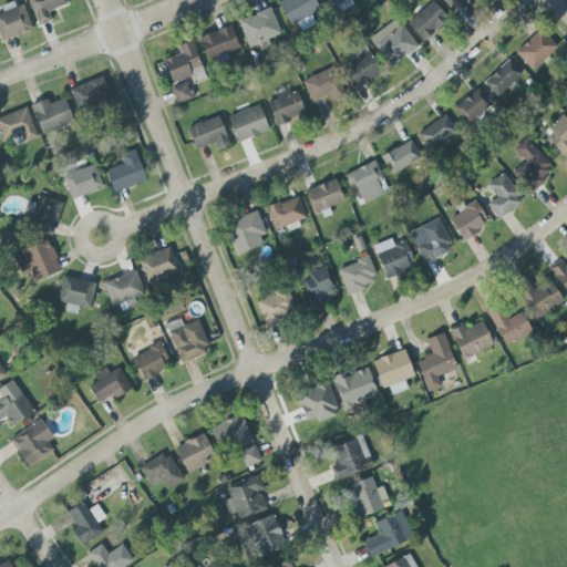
[(48,12),(66,4),(65,0),(28,0),(39,26),(51,21),(48,12)]
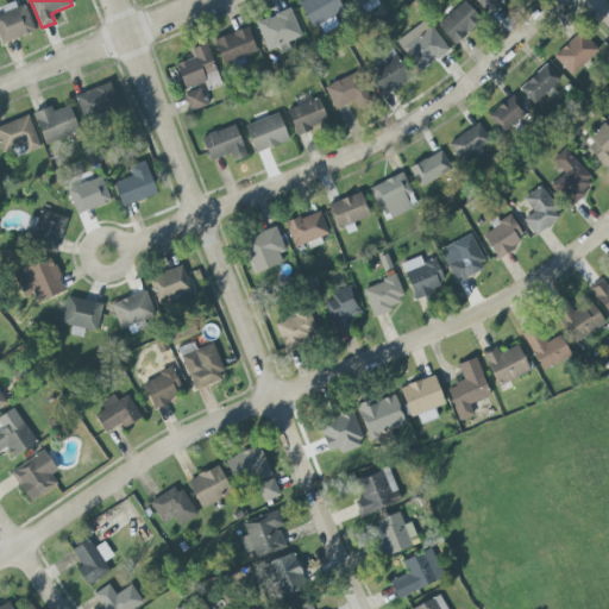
[(311,27),(343,11),(337,0),(301,0),(299,2),(311,27)]
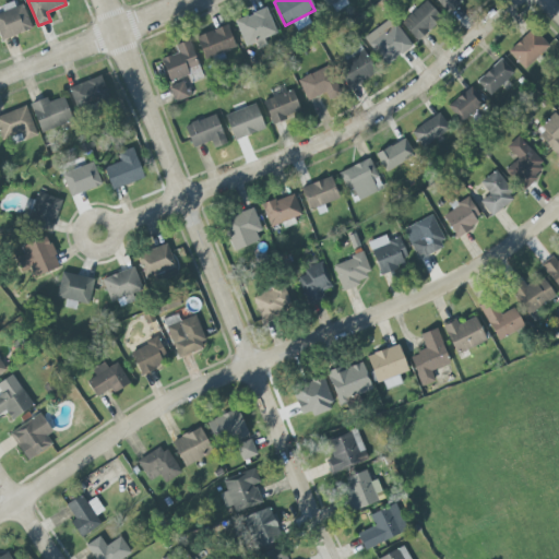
[(435,0),(447,10),(454,0),(435,0)]
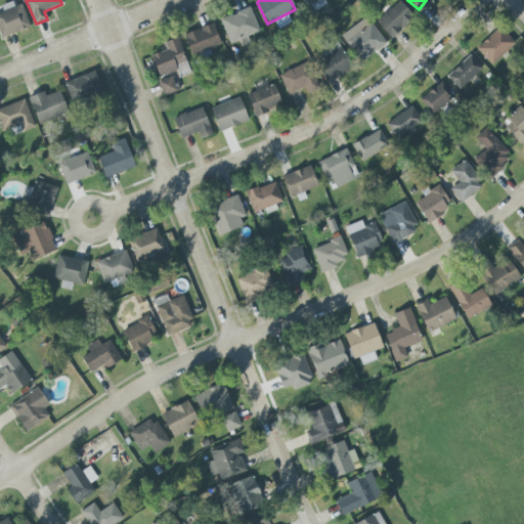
[(391,39),(413,16),(398,1),(376,23),(391,39)]
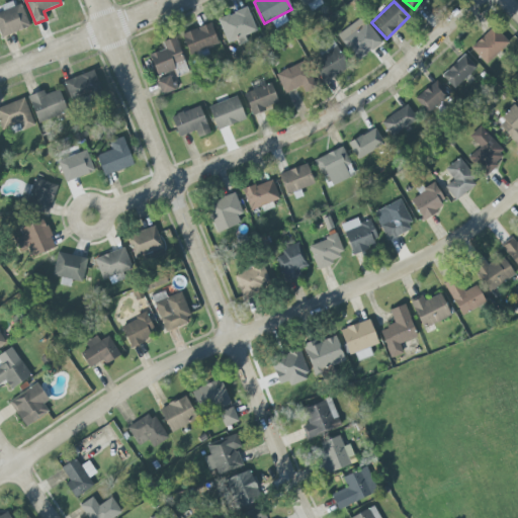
[(21,4),(14,7),(12,2),(1,6),(3,11),(0,12),(0,34),(1,37),(29,26),(21,4)]
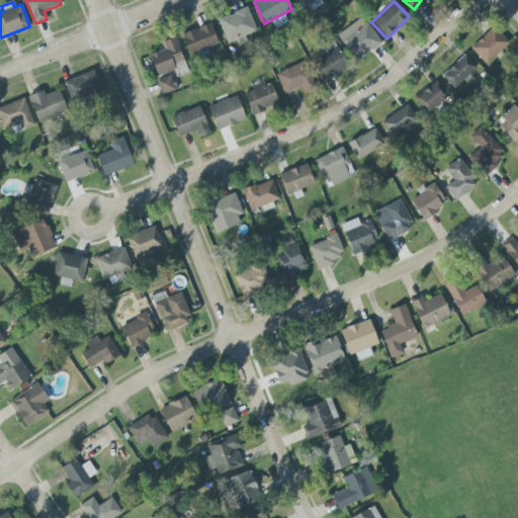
[(228,44),(239,39),(239,40),(257,32),(247,7),(218,19),(228,44)]
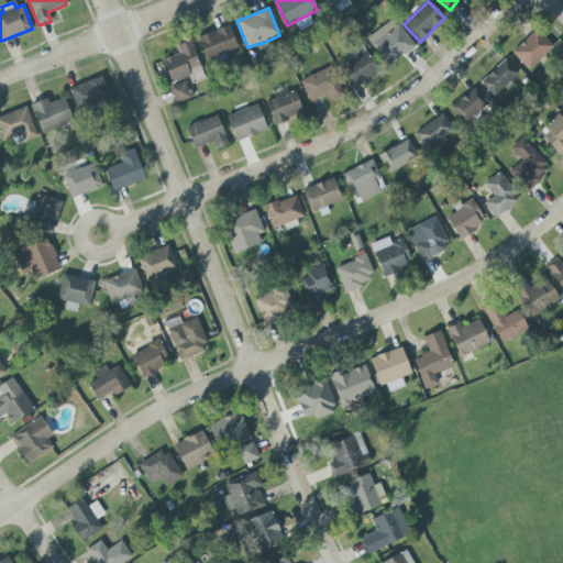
[(414,50),(396,19),(367,35),(385,66),(414,50)]
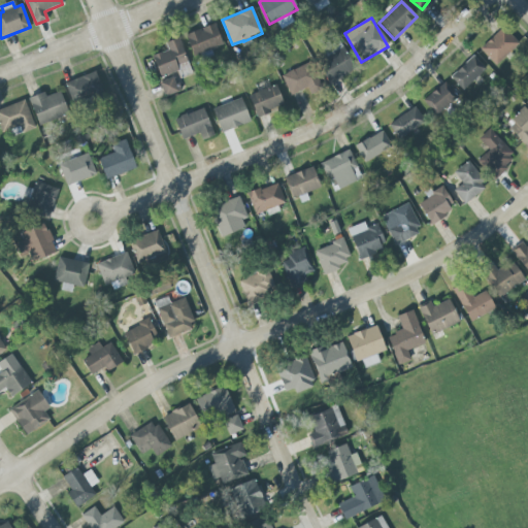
[(223,45),(215,24),(185,35),(193,57),(223,45)]
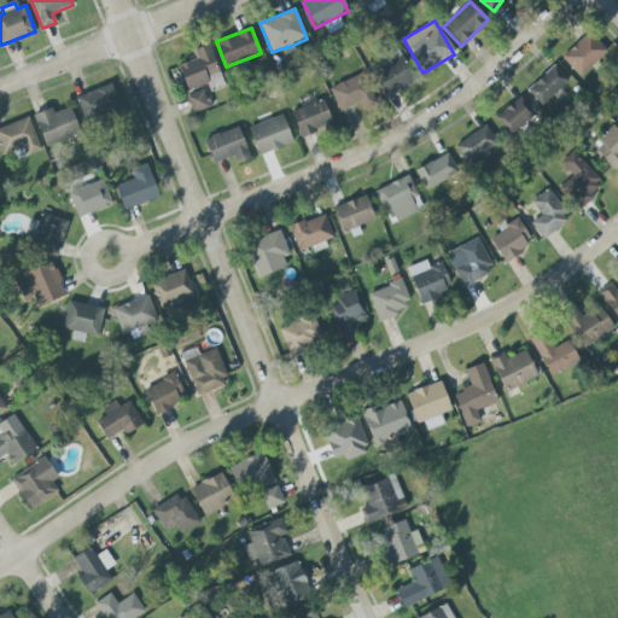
[(579,77),(607,52),(589,31),(561,57),(579,77)]
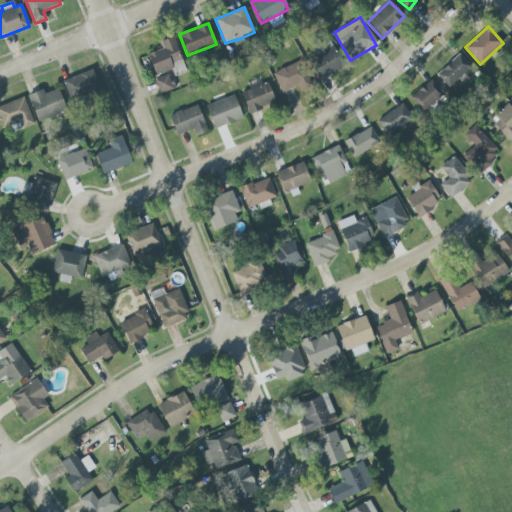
[(147,54),(155,76),(183,66),(173,37),(160,41),(163,49),(147,54)]
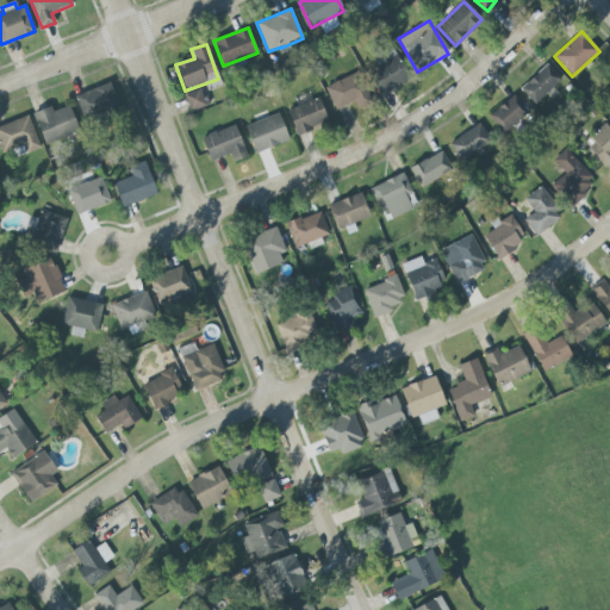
[(383,54),(386,62),(367,72),(379,95),(410,81),(394,48),(383,54)]
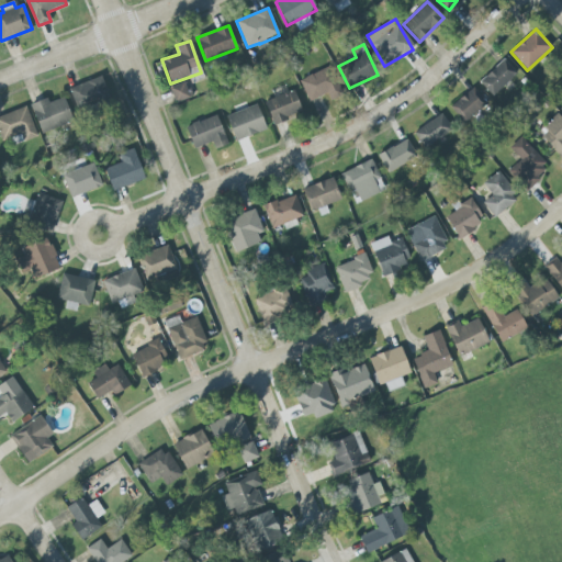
[(494,97),(517,71),(503,58),(479,83),(494,97)]
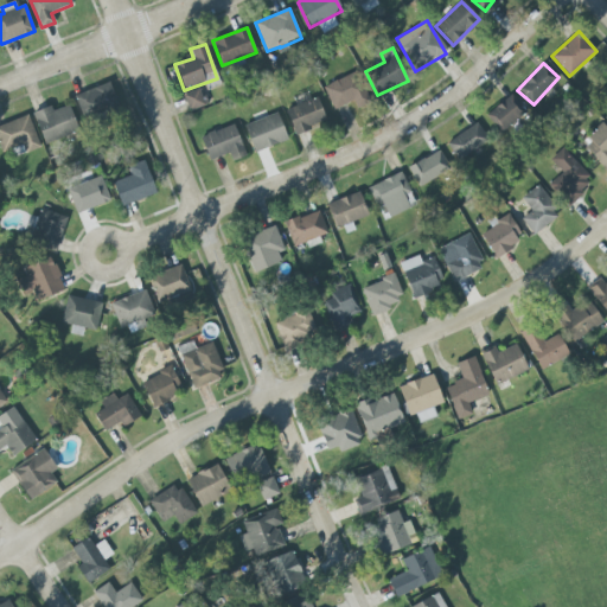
[(324,84),(332,109),(353,102),(356,109),(370,103),(359,72),(324,84)]
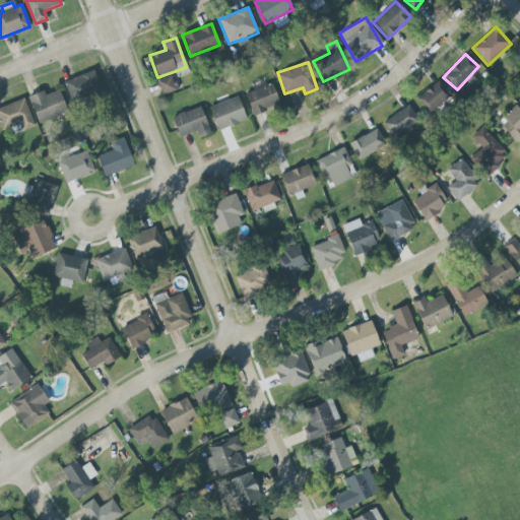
[(70,104),(102,95),(95,72),(64,80),(70,104)]
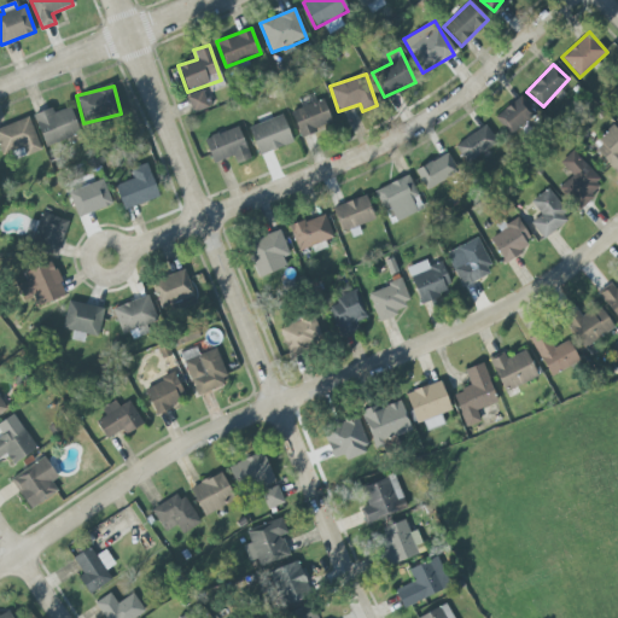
[(186,97),(193,114),(210,106),(204,89),(186,97)]
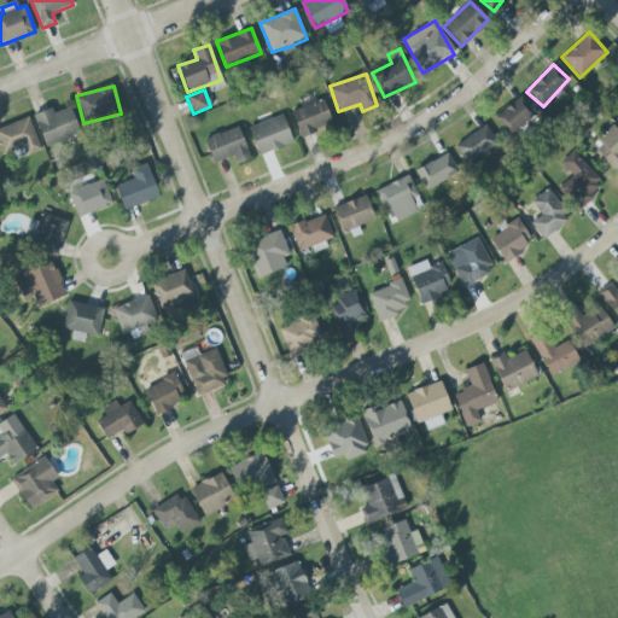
[(535,116),(520,97),(495,116),(509,135),(535,116)]
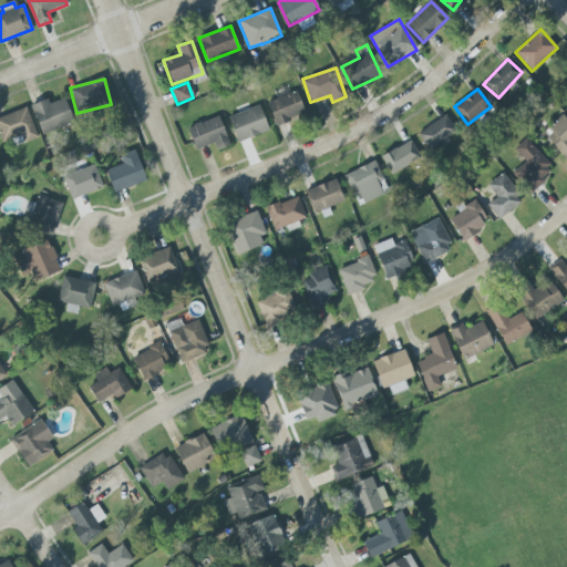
[(305,115),(297,92),(267,101),(275,125),(305,115)]
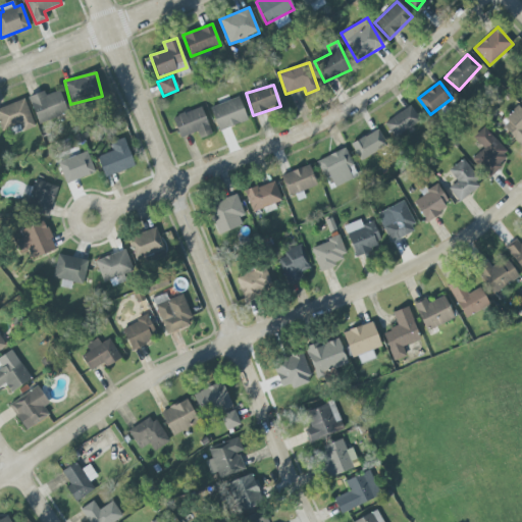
[(38,124),(68,113),(59,91),(45,96),(44,91),(28,97),(38,124)]
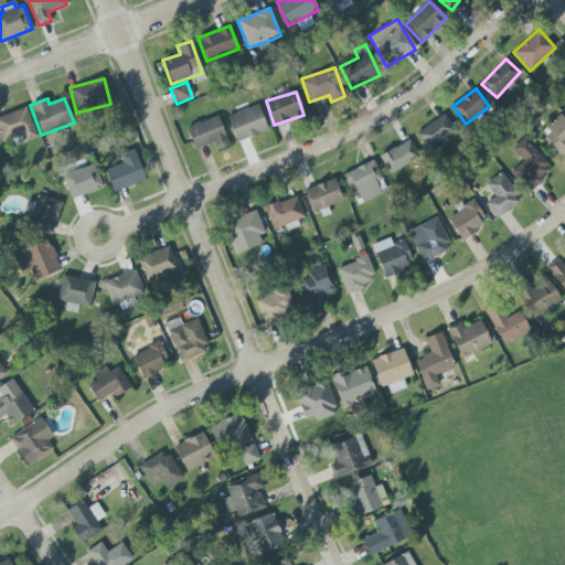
[(267,132),(260,106),(227,115),(234,141),(267,132)]
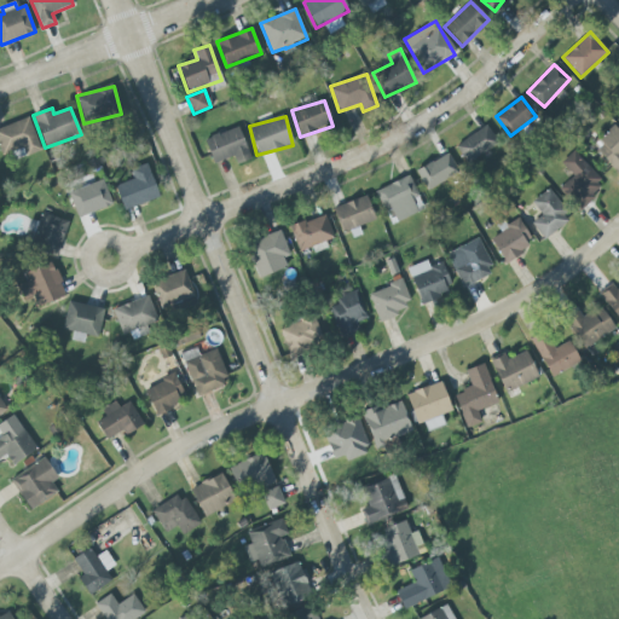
[(41,151),(29,117),(0,127),(0,150),(3,155),(22,148),(25,156),(41,151)]
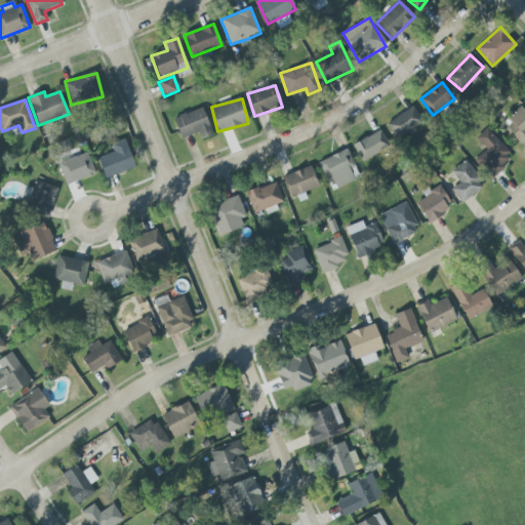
[(511,124),(508,126),(523,148),(524,146),(524,109),(523,106),(507,118),(511,124)]
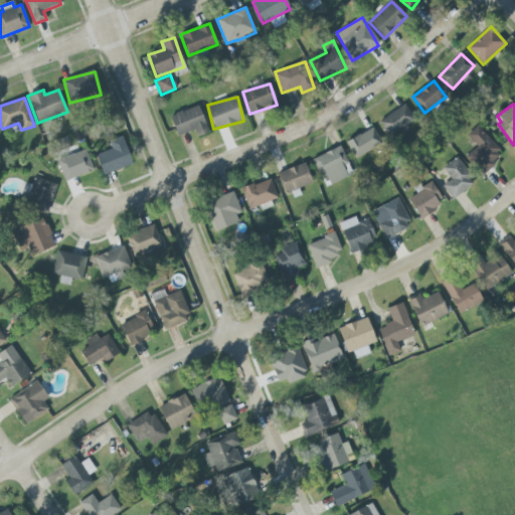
[(379,120),(387,135),(414,121),(405,105),(379,120)]
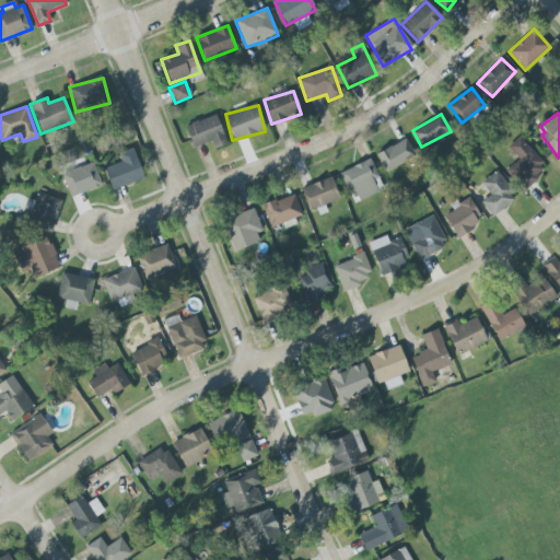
[(193,148),(224,137),(216,115),(185,126),(193,148)]
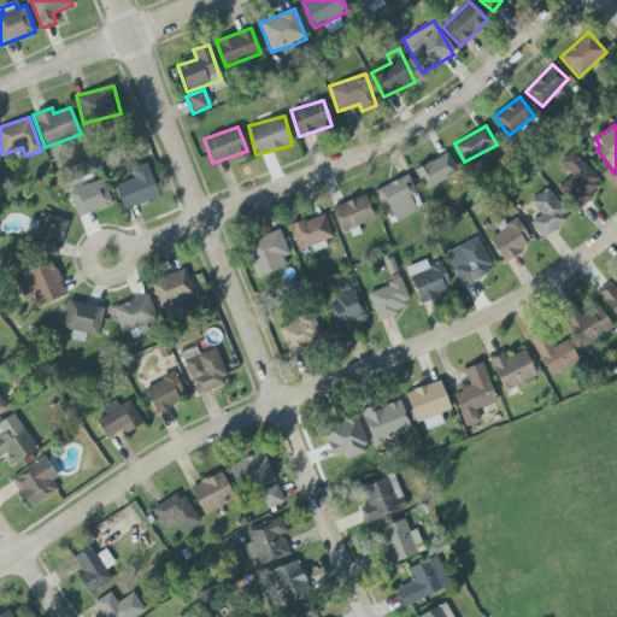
[(579,211),(593,197),(588,193),(601,181),(571,151),(559,163),(571,175),(557,188),(579,211)]
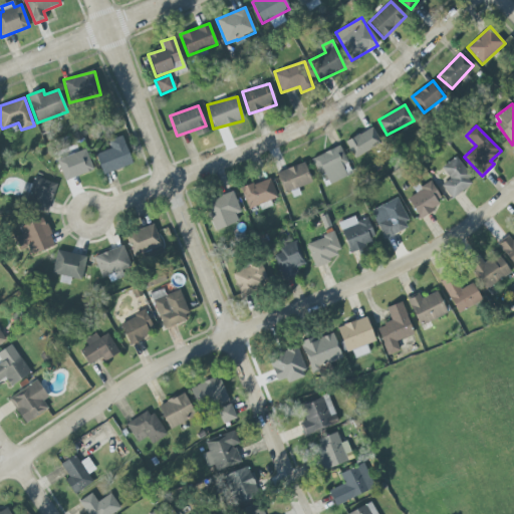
[(353,157),(380,145),(373,129),(346,140),(353,157)]
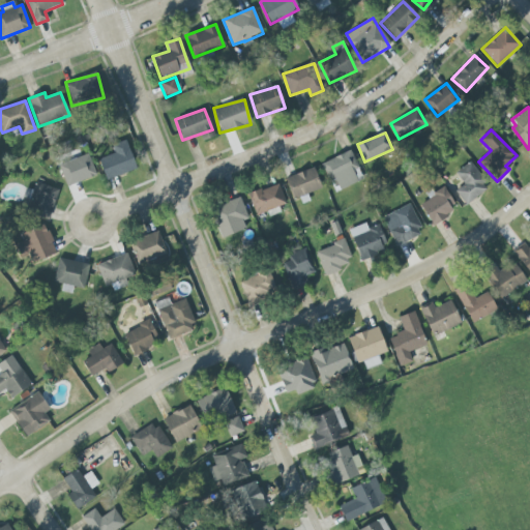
[(112,146),(115,153),(98,159),(107,180),(137,169),(125,140),(112,146)]
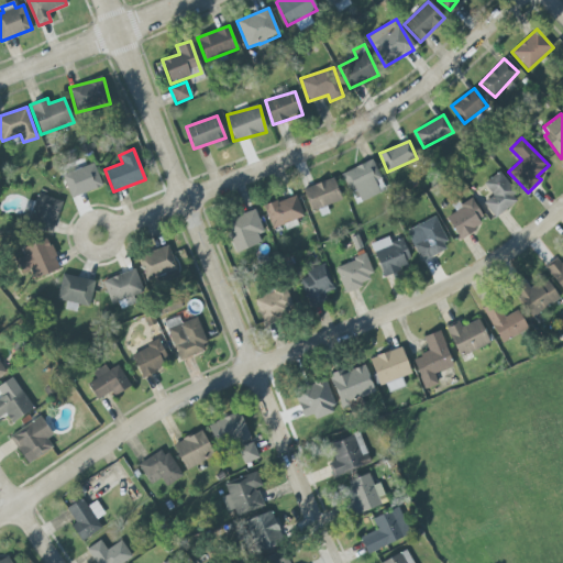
[(344,172),(356,203),(385,191),(373,161),(344,172)]
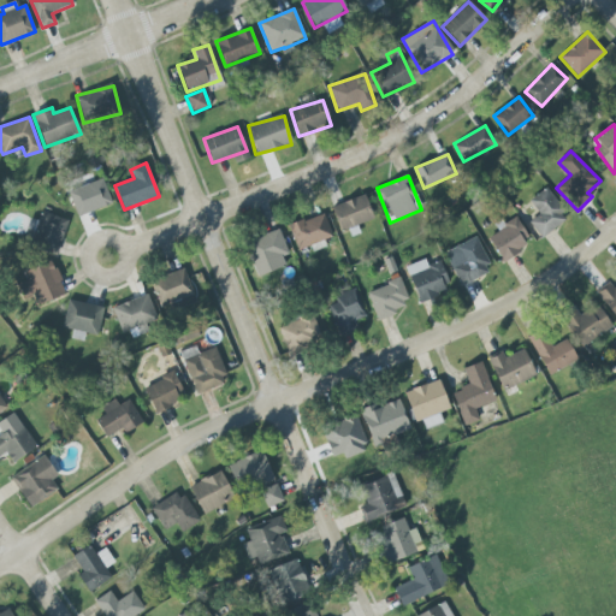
[(67,191),(77,217),(112,205),(102,179),(67,191)]
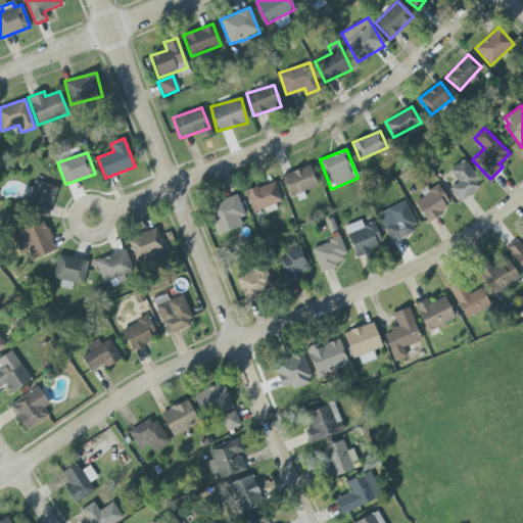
[(460,202),(482,185),(463,160),(449,171),(458,182),(449,189),(460,202)]
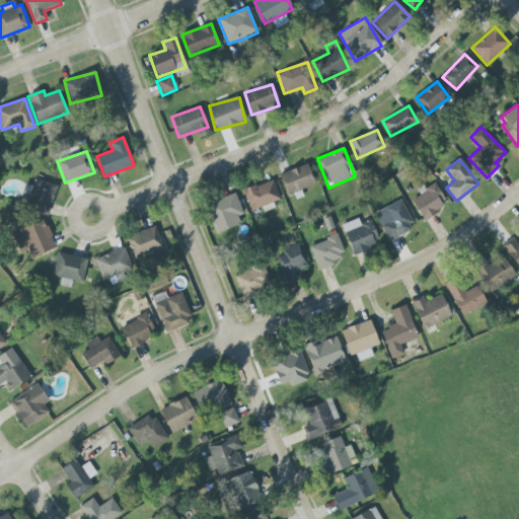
[(302,197),(300,190),(314,184),(308,165),(280,173),(286,195),(293,193),(295,199),(302,197)]
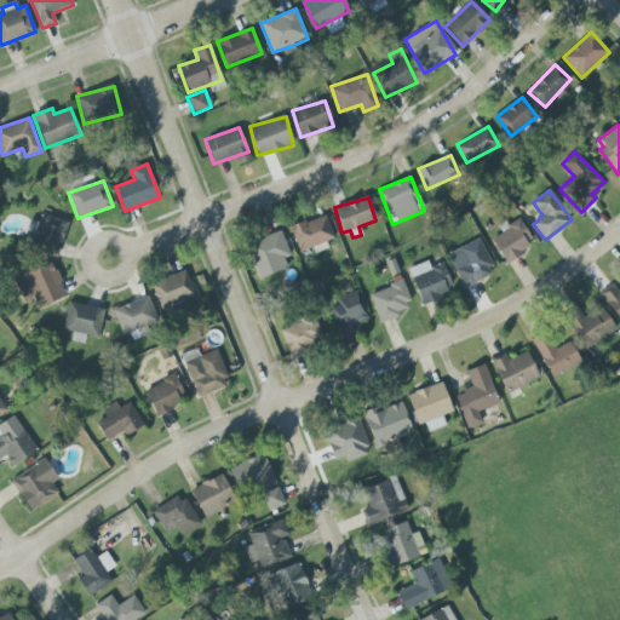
[(57,258),(69,222),(41,213),(29,248),(57,258)]
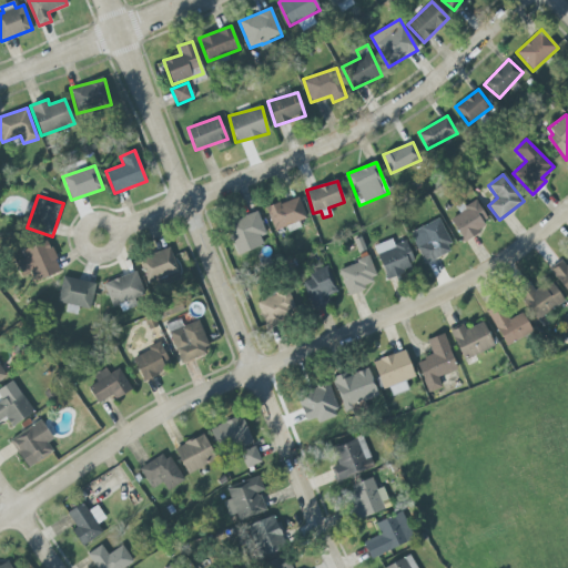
[(306,219),(297,196),(266,209),(275,231),(306,219)]
